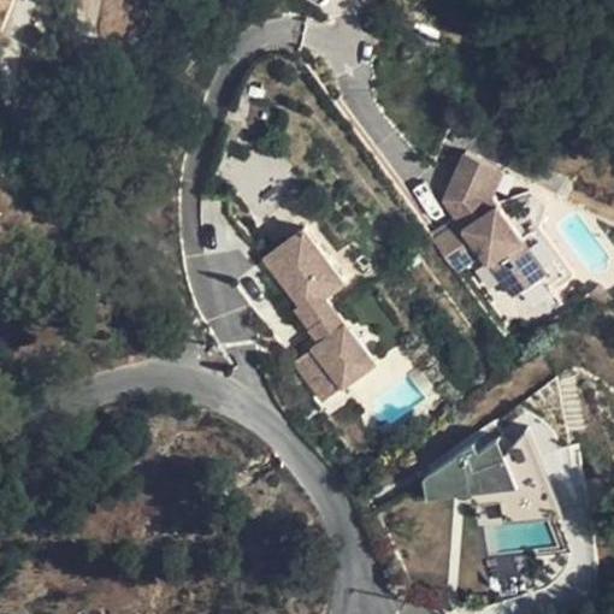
[(496,172),(466,158),(443,207),(459,214),(466,224),(459,229),(432,248),(455,281),(482,260),(514,303),(548,279),(493,202),(494,199),(485,195),(496,172)]
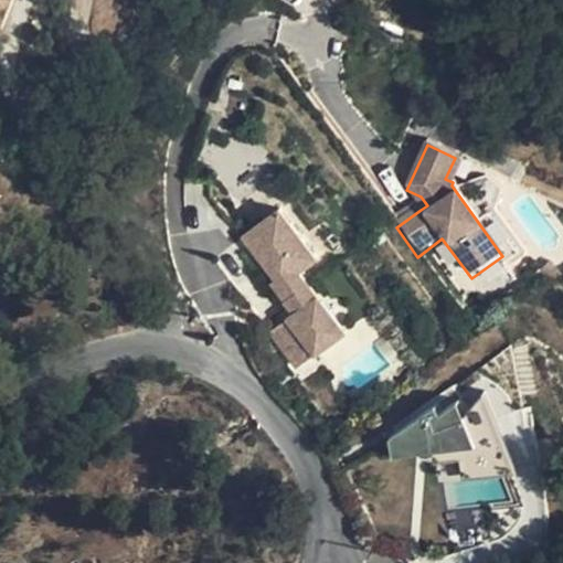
[(463,161),(455,158),(445,179),(453,182),(463,161)]
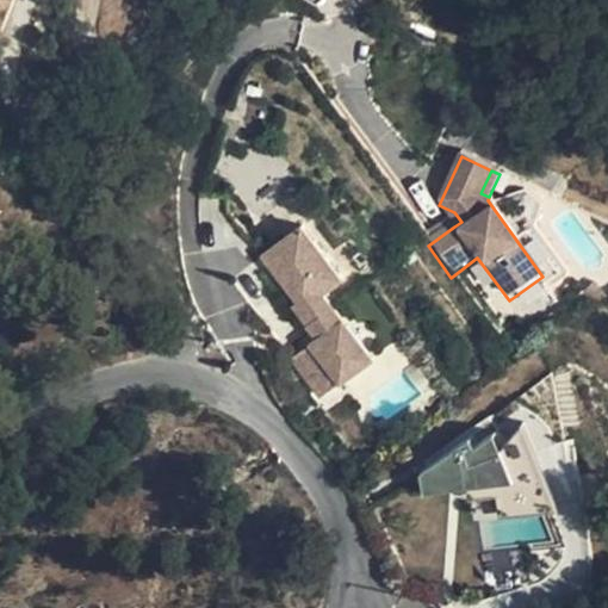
[(454,212),(439,205),(454,227),(461,222),(454,212)]
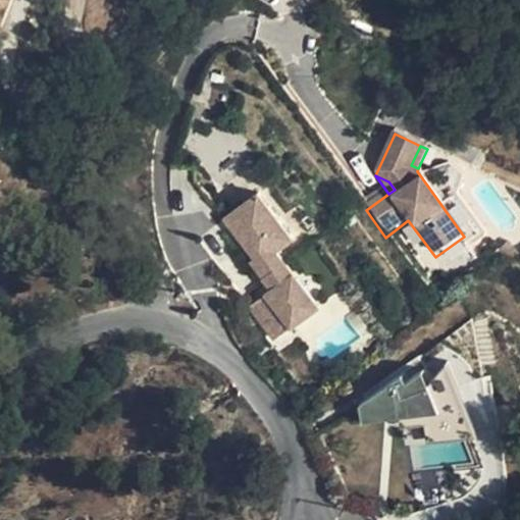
[(257,192),(224,217),(267,272),(283,260),(275,249),(292,236),(257,192)]
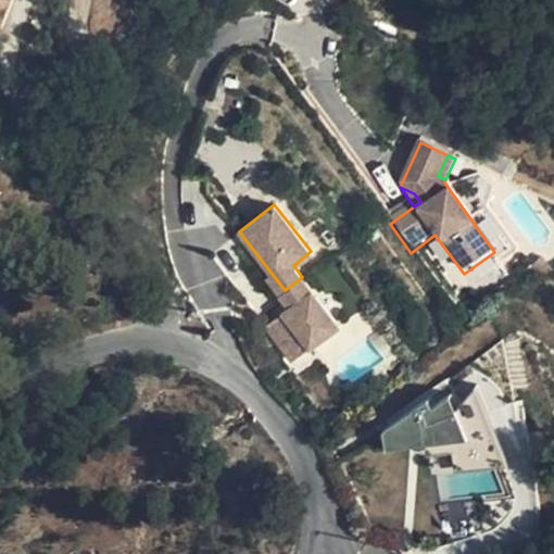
[(339,324),(302,277),(285,290),(280,293),(291,306),(284,313),(310,347),(339,324)]
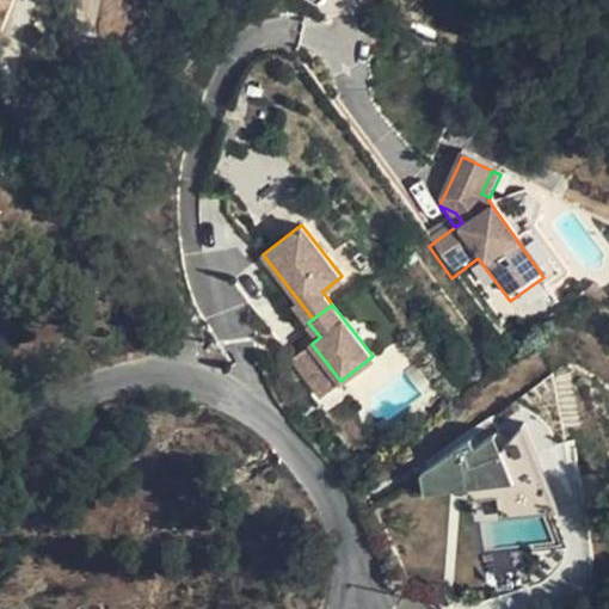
[(340,381),(312,344),(290,360),(320,398),(340,381)]
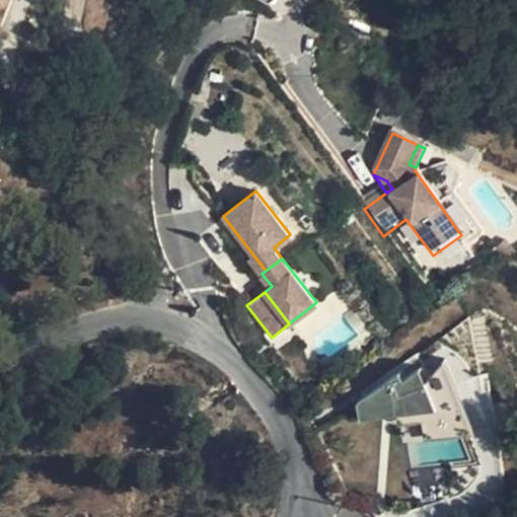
[(429,413),(421,374),(349,388),(357,428),(429,413)]
